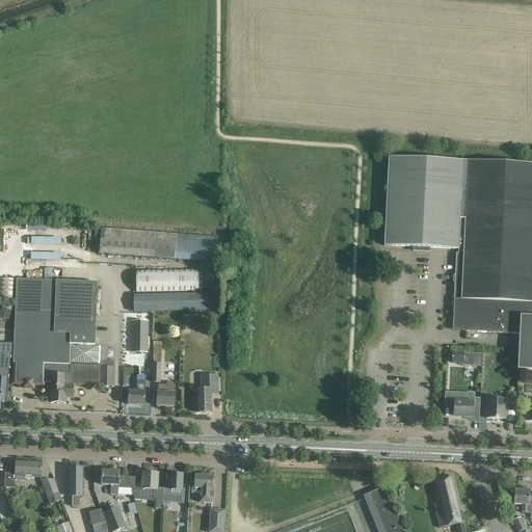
[(531,371),(531,164),(389,158),(383,246),(458,249),(458,254),(456,254),(453,312),(460,312),(460,311),(466,311),(466,317),(468,317),(468,321),(466,321),(464,333),(519,336),(517,370),(531,371)]
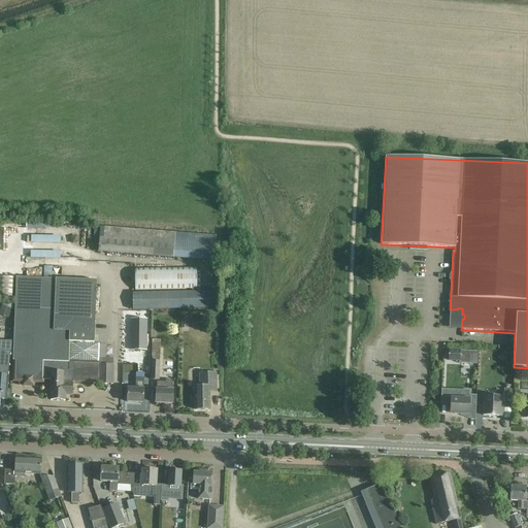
[(175,234),(100,228),(98,253),(173,259),(215,262),(217,237),(175,234)]
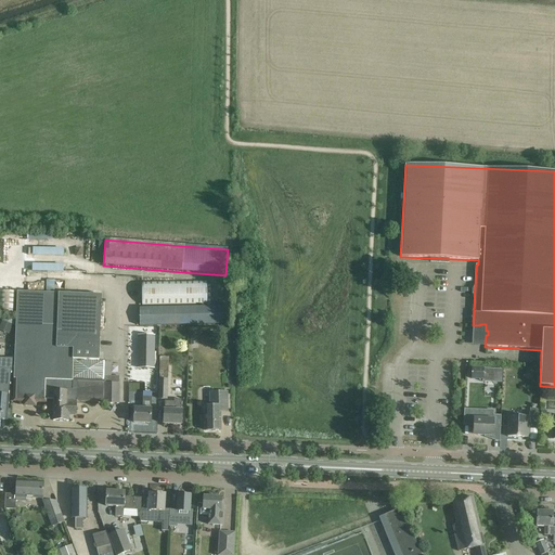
[(207,304),(207,280),(142,282),(142,306),(207,304)]
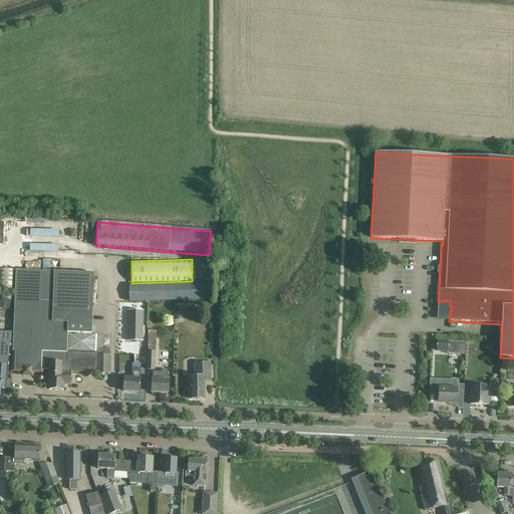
[(0,268),(0,286),(13,287),(14,269),(0,268)]
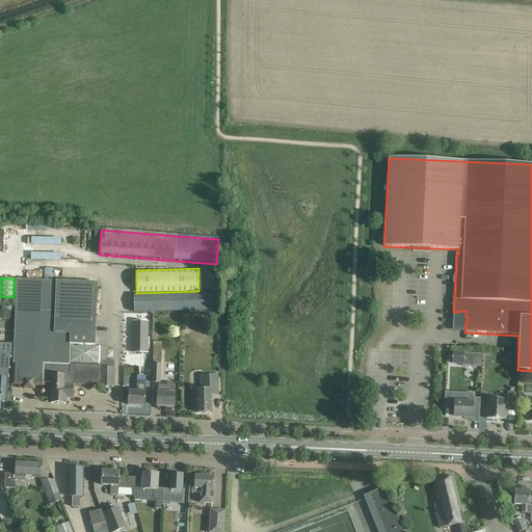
[(17,280),(14,363),(16,364),(15,383),(23,383),(26,387),(31,387),(34,384),(43,384),(43,382),(52,383),(52,376),(67,376),(65,388),(73,388),(73,383),(100,384),(100,387),(114,387),(114,362),(106,361),(100,361),(100,347),(100,346),(95,346),(98,283),(17,280)]
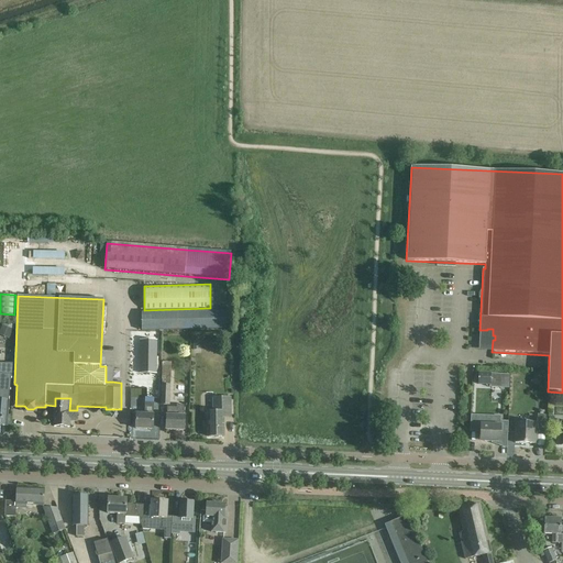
[(230,330),(230,311),(141,312),(141,331),(230,330)]
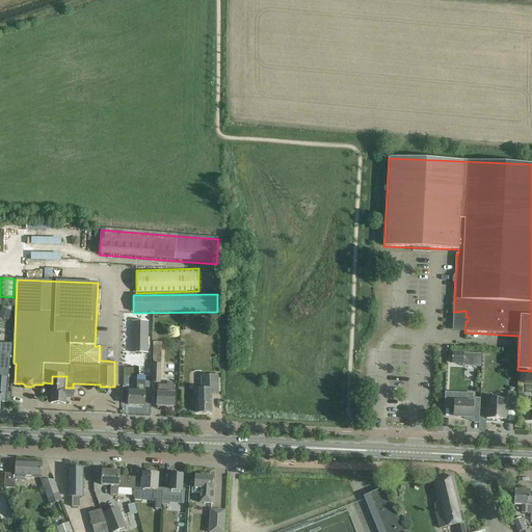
[(2,308),(0,312),(0,314),(9,318),(12,312),(2,308)]
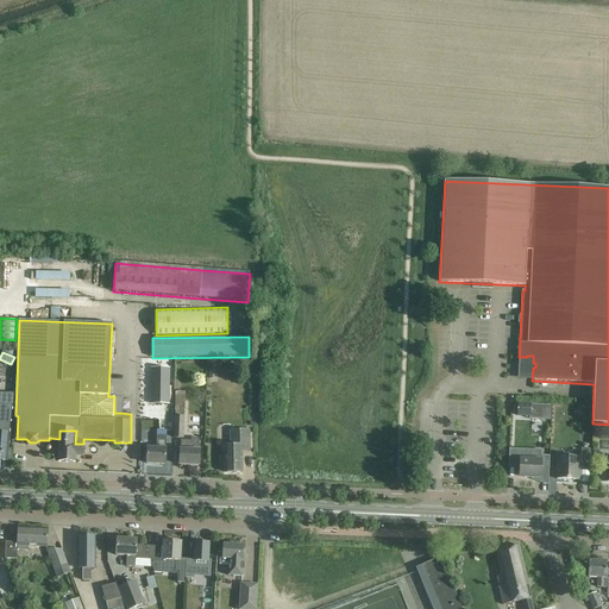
[(0,459),(7,462),(8,450),(10,434),(12,407),(13,408),(14,394),(0,393),(0,459)]
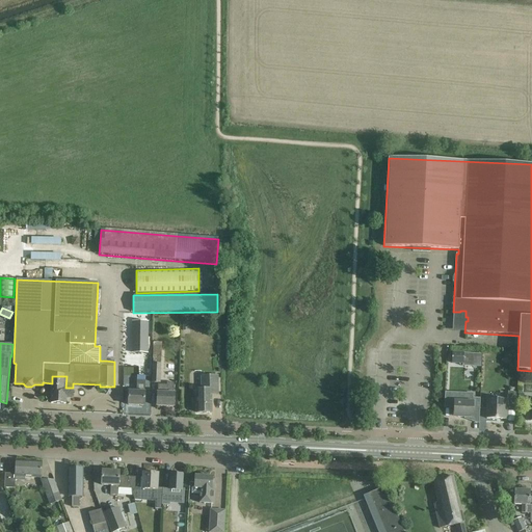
[(162,343),(153,343),(152,383),(160,383),(162,343)]
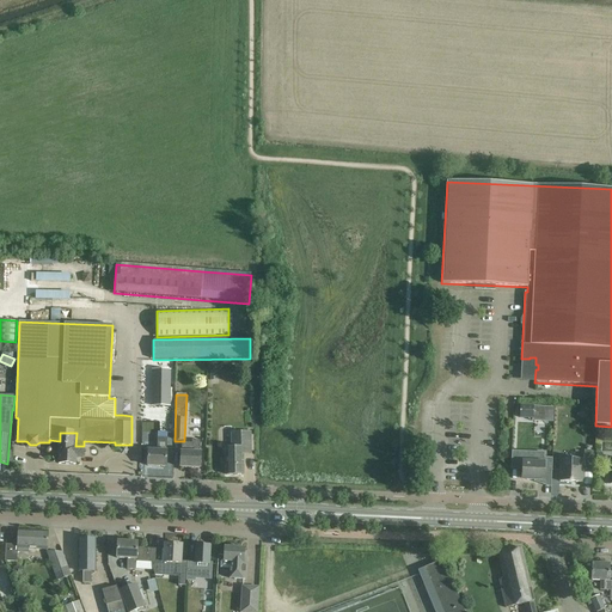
[(520,410),(520,418),(532,418),(533,418),(544,418),(544,407),(520,407),(520,410)]
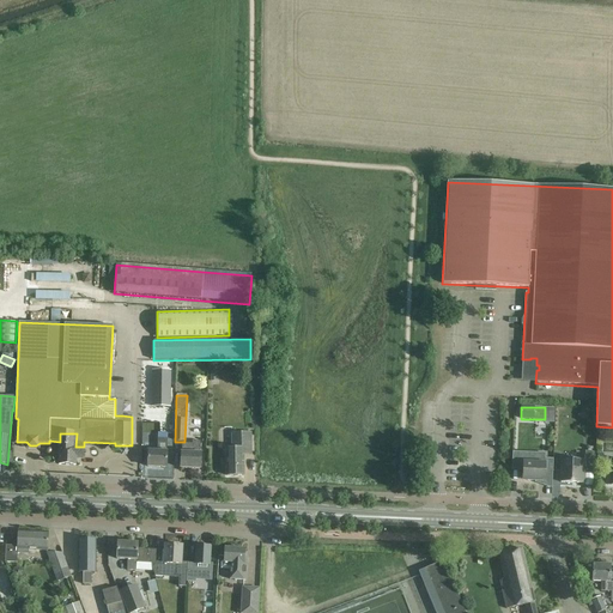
[(168,434),(158,432),(158,438),(157,451),(149,451),(147,467),(167,468),(168,453),(167,453),(168,434)]
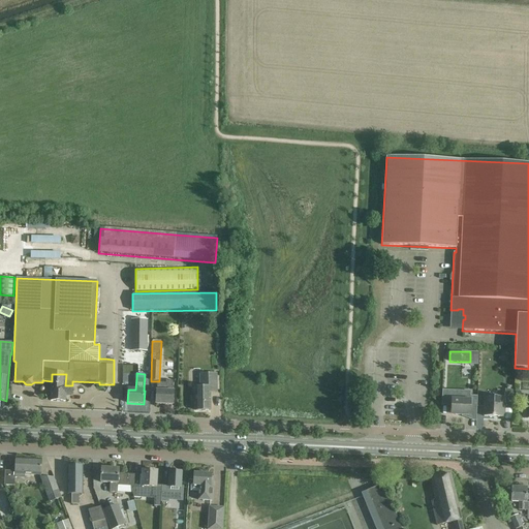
[(52,381),(51,401),(65,402),(65,394),(72,395),(72,385),(65,385),(66,374),(52,374),(52,381)]
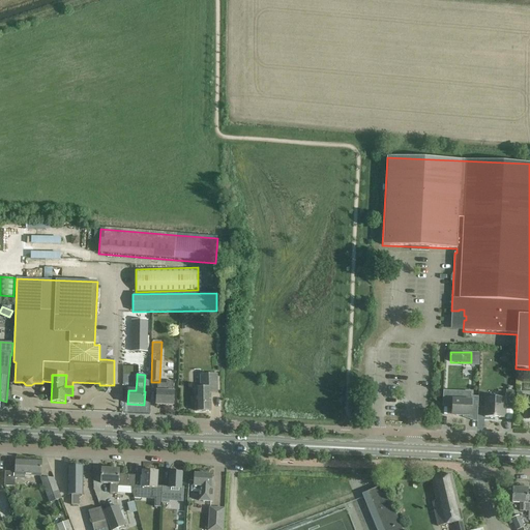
[(217,388),(217,375),(201,375),(201,388),(196,388),(196,411),(211,411),(210,388),(217,388)]
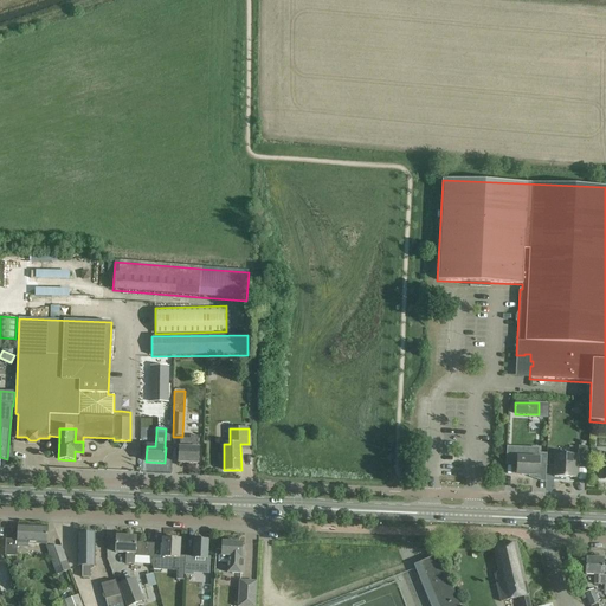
[(198,437),(191,437),(191,439),(180,438),(180,449),(179,463),(198,464),(198,449),(198,437)]
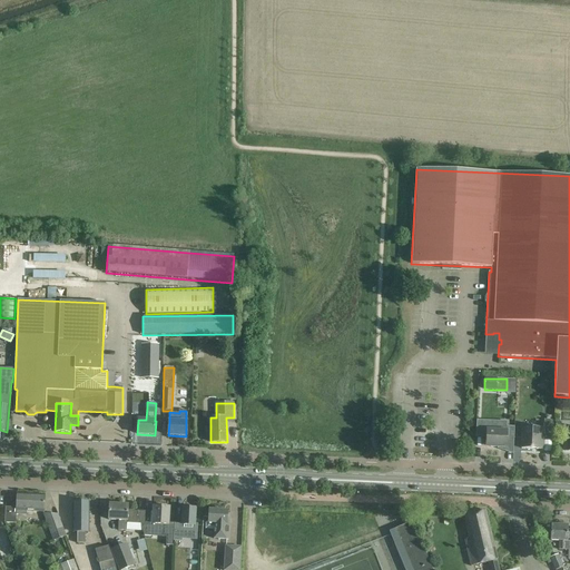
[(553,420),(544,420),(543,429),(522,428),(521,449),(543,450),(543,441),(552,441),(553,420)]
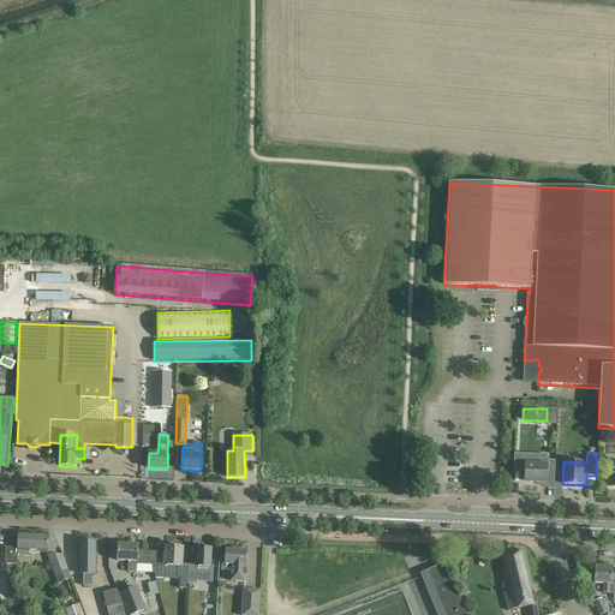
[(555,460),(547,460),(547,465),(525,464),(525,476),(523,481),(530,483),(545,483),(547,478),(554,478),(554,482),(555,460)]
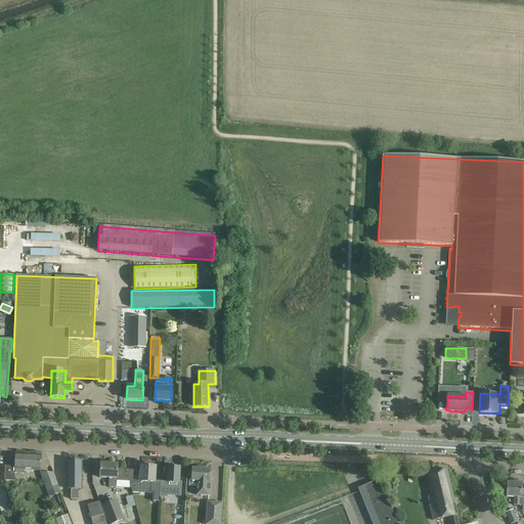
[(4,481),(14,482),(14,470),(17,470),(40,471),(41,455),(15,454),(15,467),(5,467),(4,481)]
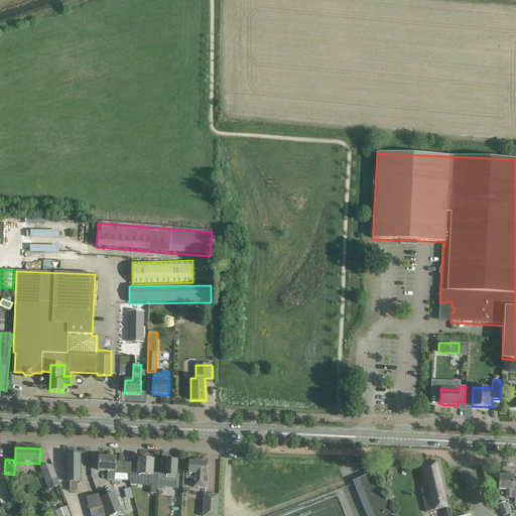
[(70,492),(77,492),(77,482),(81,482),(81,455),(67,455),(67,482),(70,482),(70,492)]
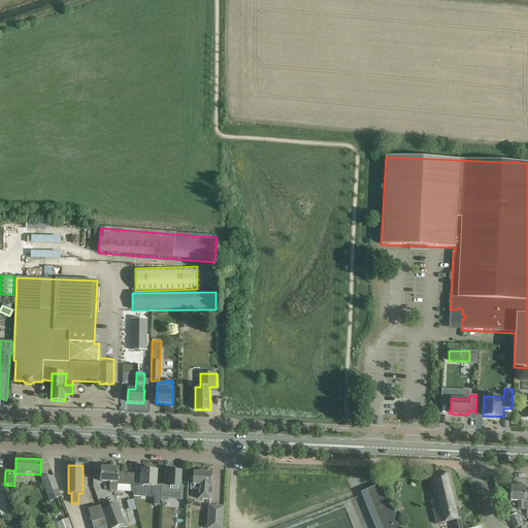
[(119,468),(101,467),(101,482),(110,483),(109,491),(117,492),(118,483),(130,484),(127,473),(119,473),(119,468)]
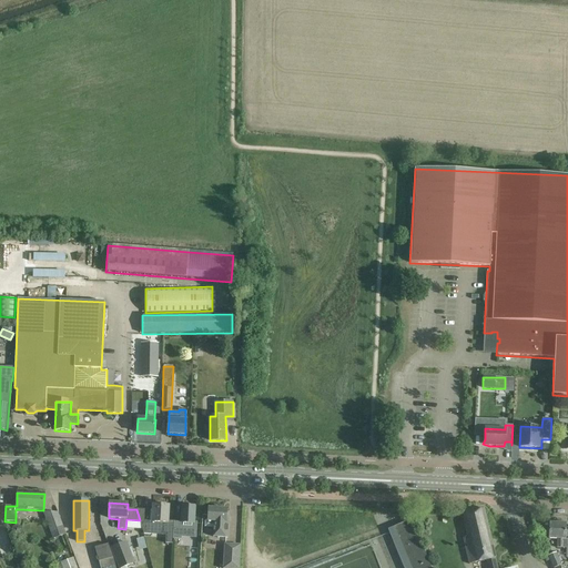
[(165,544),(173,544),(174,524),(174,521),(168,521),(169,506),(153,505),(152,523),(153,523),(162,524),(162,535),(165,536),(165,544)]
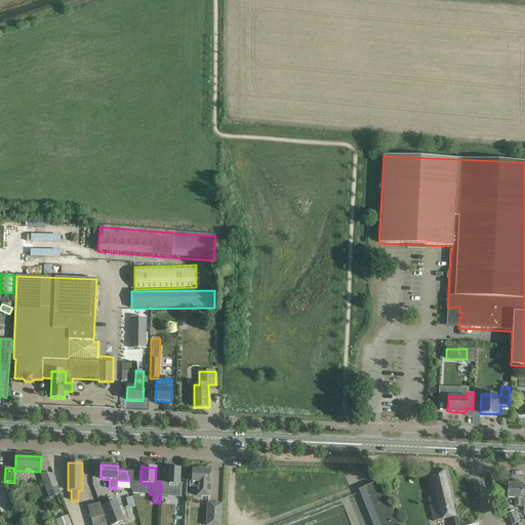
[(200,468),(196,468),(195,470),(193,470),(192,482),(190,482),(190,487),(198,487),(197,496),(210,497),(211,478),(209,478),(209,471),(201,470),(200,468)]
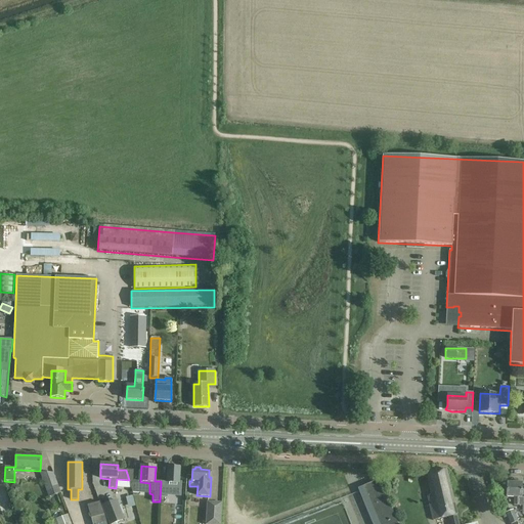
[(161,483),(160,497),(166,497),(166,495),(180,496),(181,482),(179,482),(180,468),(168,468),(167,483),(161,483)]
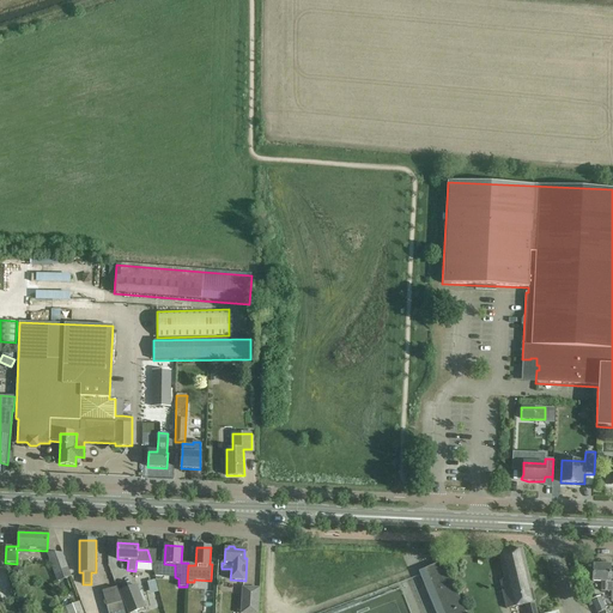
[(155,576),(156,576),(164,576),(165,564),(164,564),(159,564),(161,551),(147,550),(155,576)]
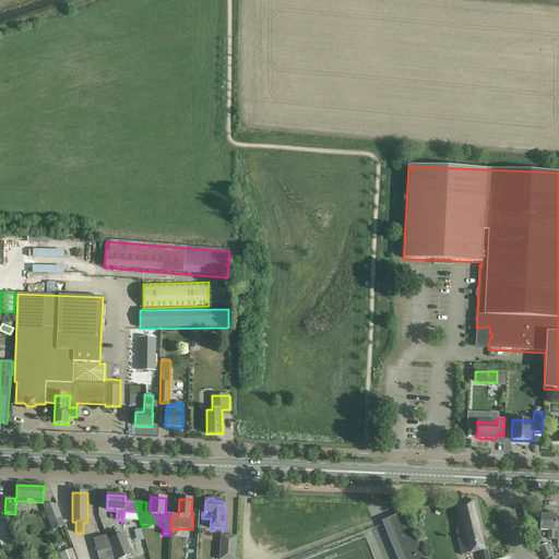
[(478,551),(479,558),(489,558),(476,501),(455,506),(461,528),(456,530),(462,556),(478,551)]
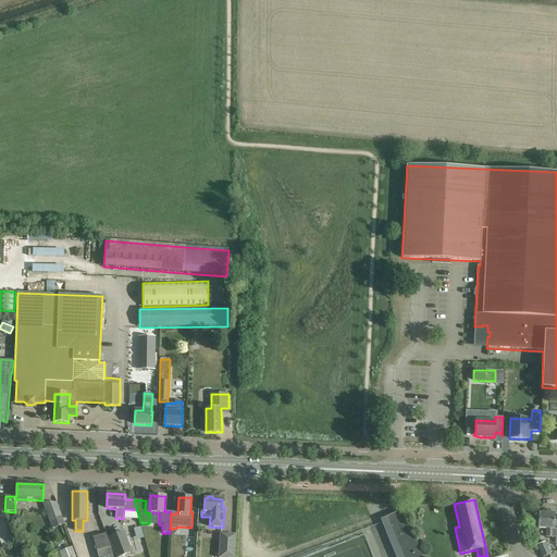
[(57,503),(42,503),(52,529),(64,524),(57,503)]
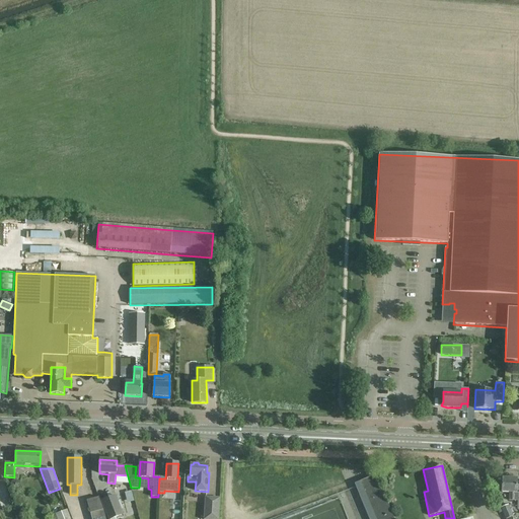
[(393,518),(375,475),(358,483),(363,494),(358,496),(367,518),(393,518)]
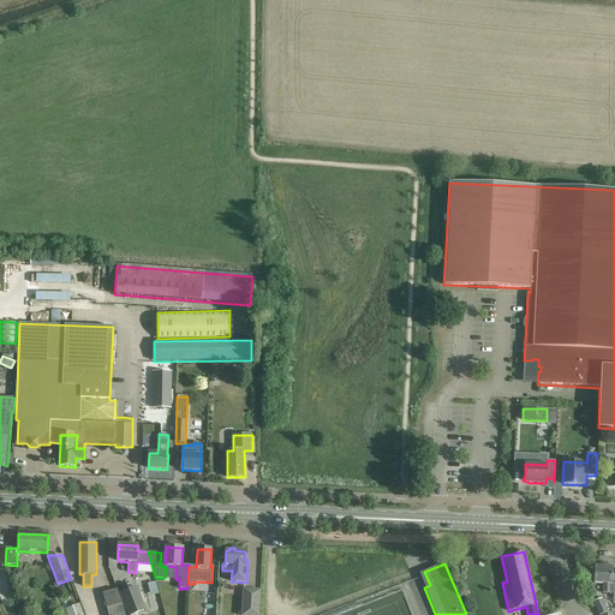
[(613,568),(595,567),(593,583),(603,584),(603,593),(614,593),(613,603),(614,602),(614,583),(611,584),(613,568)]
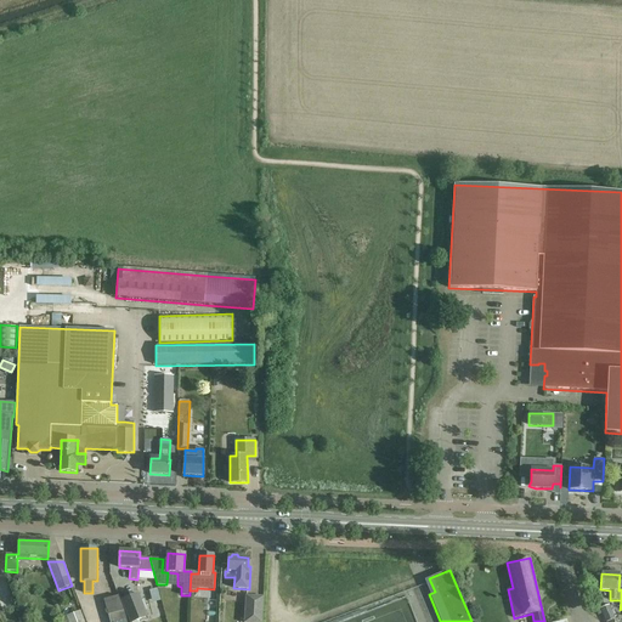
[(15,608),(6,581),(0,582),(0,594),(5,610),(15,608)]
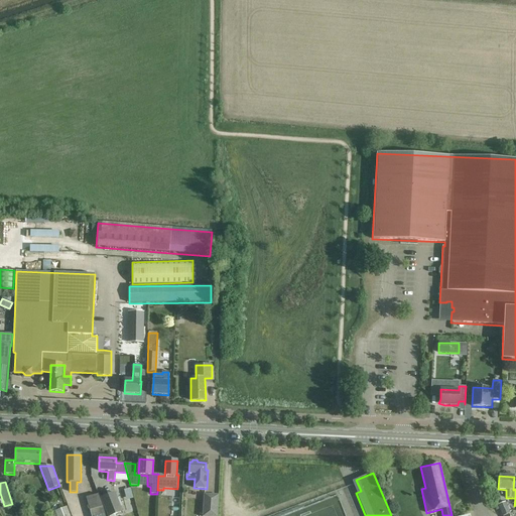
[(112,515),(123,512),(115,492),(100,498),(107,515),(112,515)]
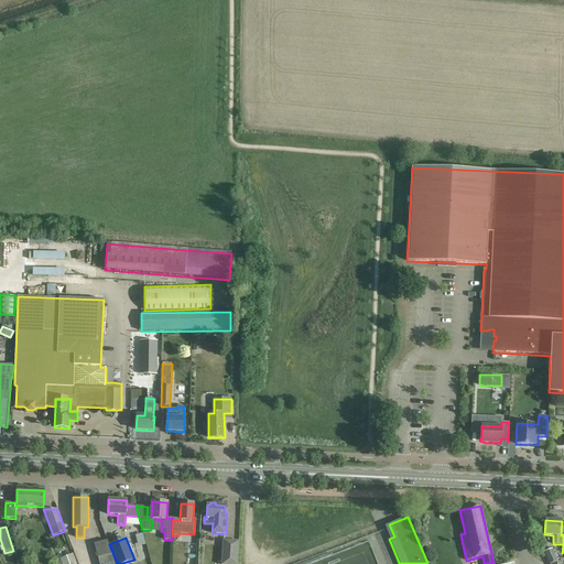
[(236,563),(238,541),(223,540),(220,563),(236,563)]
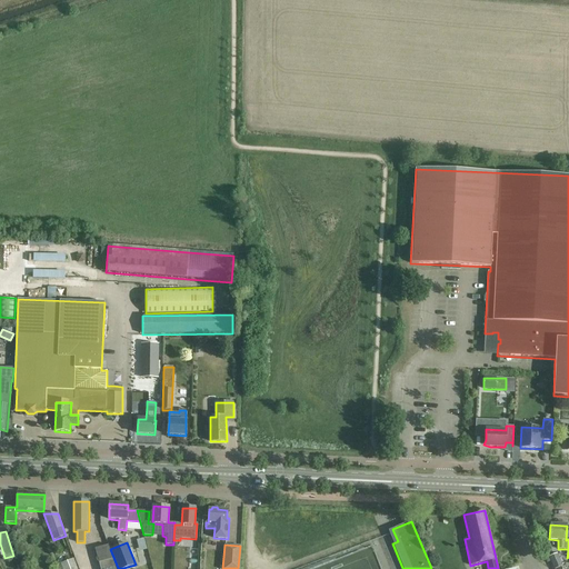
[(560,563),(557,553),(549,557),(551,562),(553,568),(555,568),(561,567),(562,567),(560,563)]
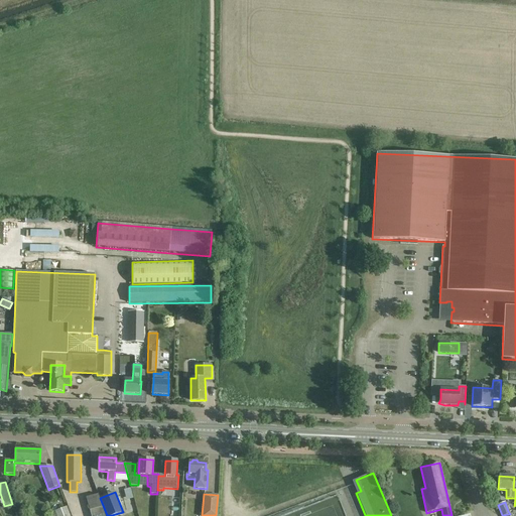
[(70,515),(67,507),(55,511),(57,515),(70,515)]
